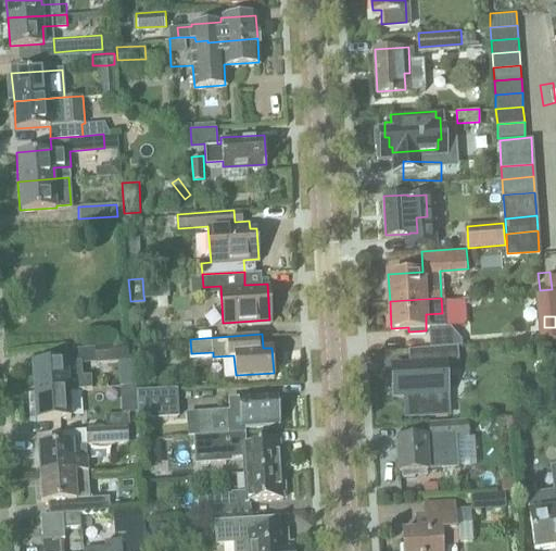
[(462,364),(460,340),(426,342),(426,364),(393,366),(394,395),(422,392),(424,408),(454,405),(452,365),(462,364)]
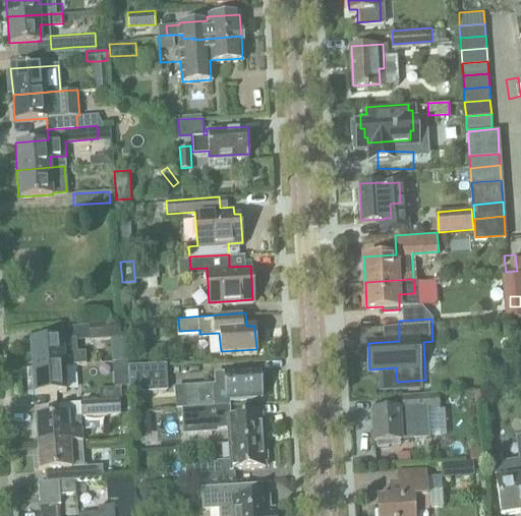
[(143,320),(131,321),(131,335),(143,334),(143,320)]
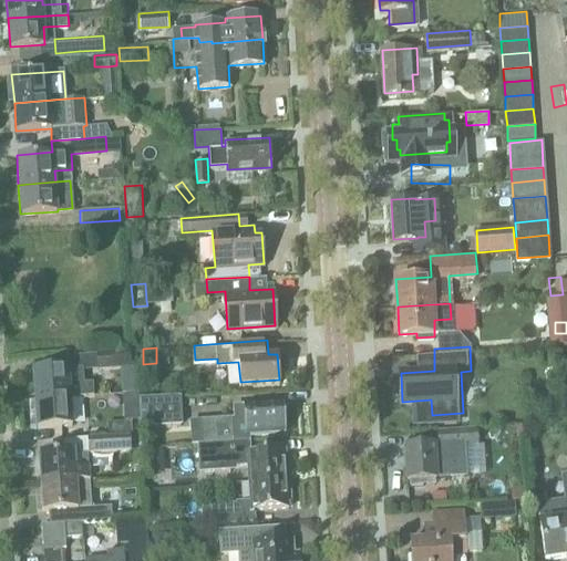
[(96,367),(129,365),(129,350),(96,352),(96,367)]
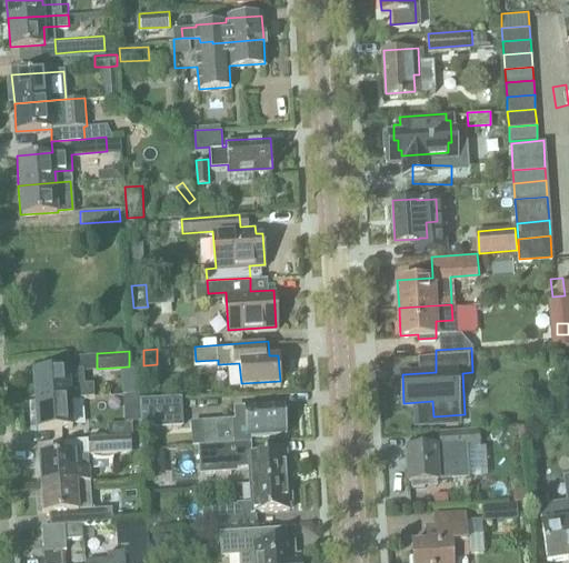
[(35,399),(70,395),(70,396),(97,394),(96,381),(86,382),(85,365),(33,370),(35,399)]
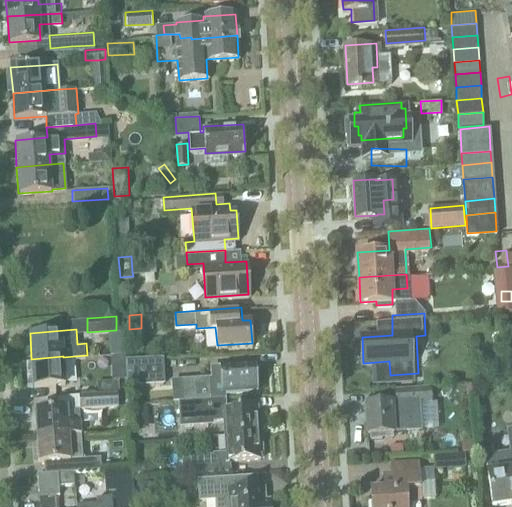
[(63,356),(31,359),(33,384),(65,382),(63,356)]
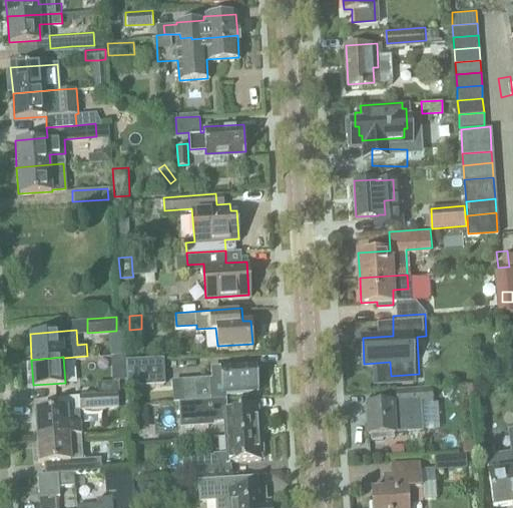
[(126,385),(165,382),(163,357),(124,359),(126,385)]
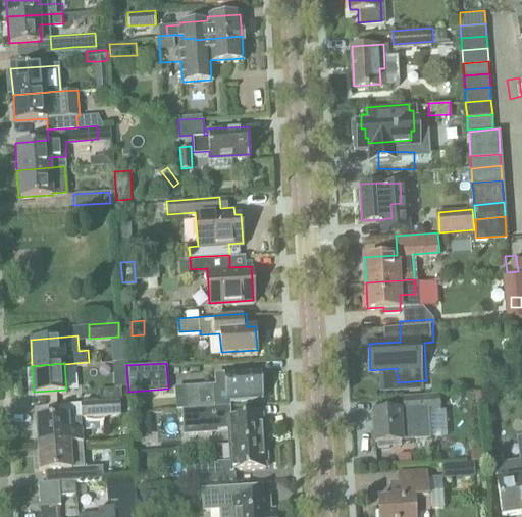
[(179,386),(180,407),(212,405),(212,403),(248,400),(248,398),(261,398),(259,370),(215,373),(215,384),(179,386)]
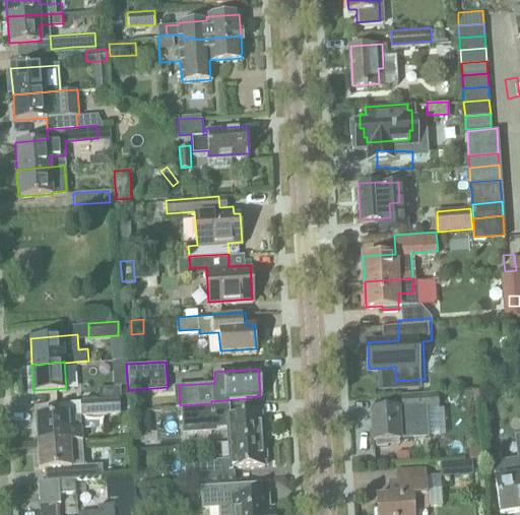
[(98,398),(118,396),(120,396),(119,385),(98,386),(98,398)]
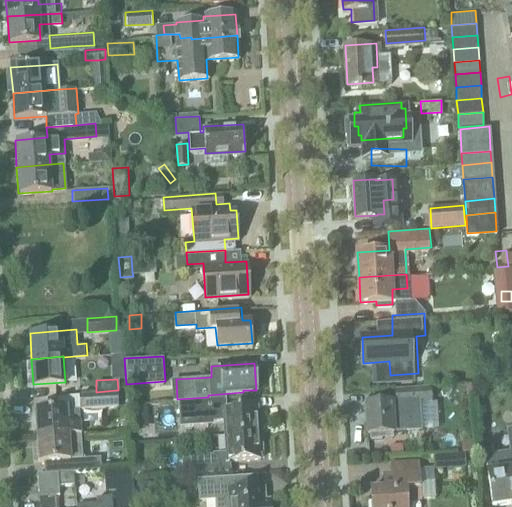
[(421,428),(419,400),(429,399),(428,384),(397,387),(398,401),(365,403),(367,432),(421,428)]
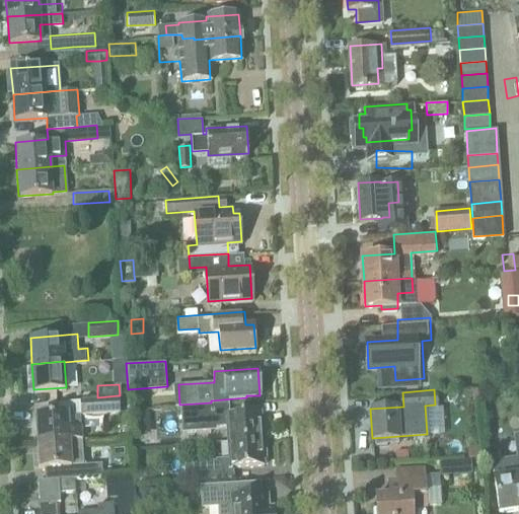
[(68,427),(68,415),(119,412),(118,395),(97,397),(55,400),(56,413),(35,415),(38,440),(80,437),(84,437),(83,426),(68,427)]
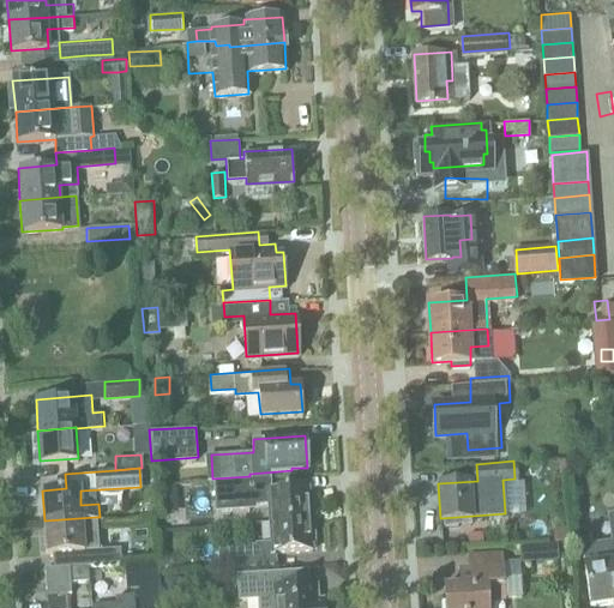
[(269,519),(313,516),(312,499),(308,499),(307,486),(271,488),(270,475),(250,476),(212,479),(215,510),(256,507),(254,503),(268,501),(269,519)]
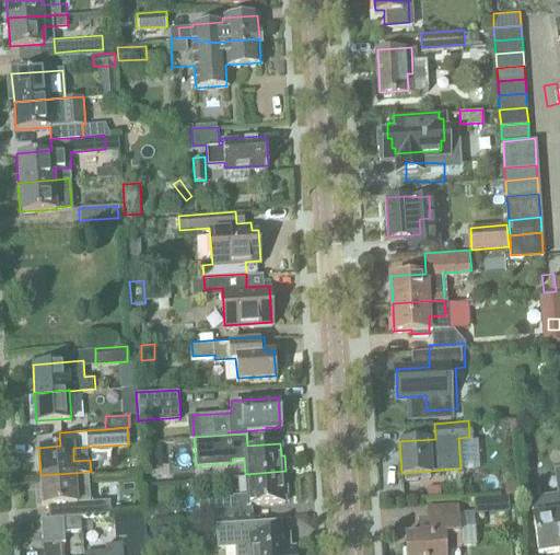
[(161,441),(148,442),(149,454),(162,453),(161,441)]
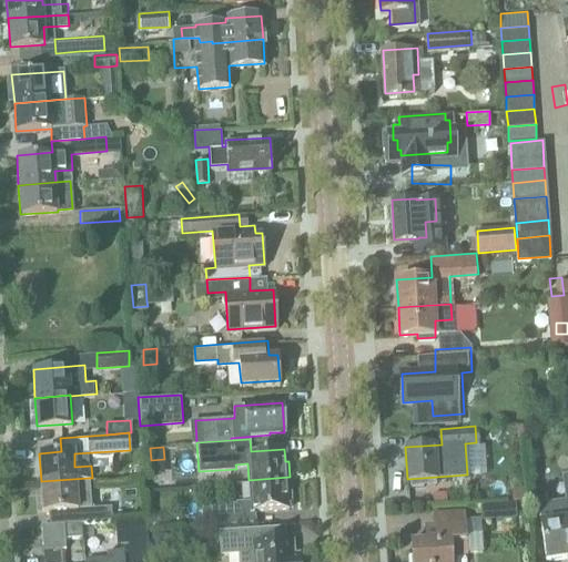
[(229,507),(201,508),(202,525),(254,522),(253,508),(287,506),(287,493),(291,493),(290,477),(249,480),(250,499),(236,500),(236,503),(229,504),(229,507)]
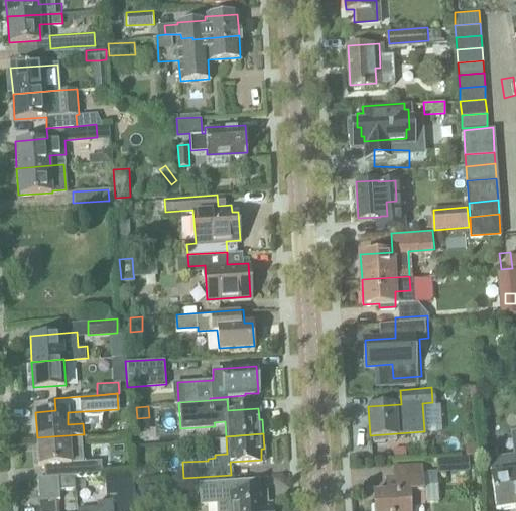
[(80,434),(37,437),(39,464),(81,461),(80,434)]
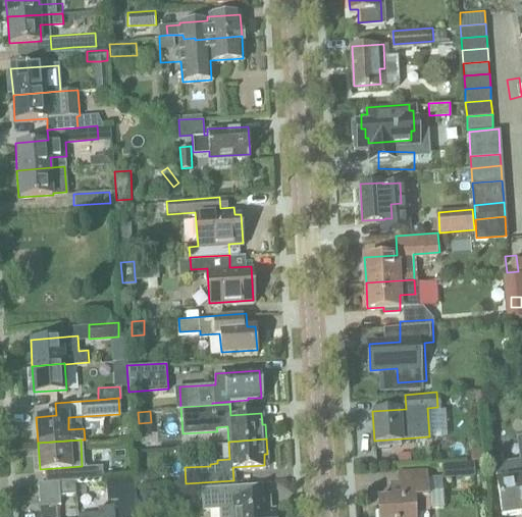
[(484,448),(470,449),(471,459),(485,458),(484,448)]
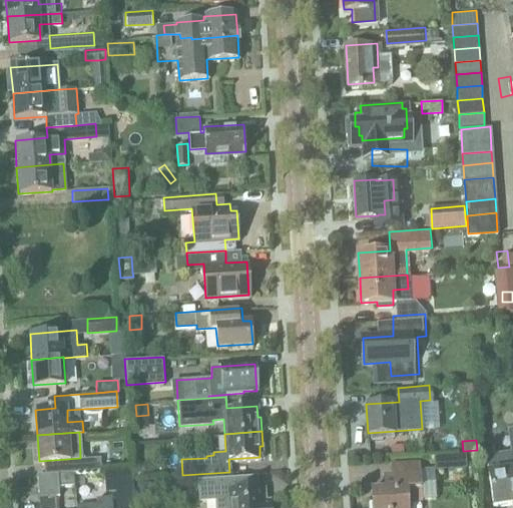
[(512,449),(486,454),(492,505),(512,502),(512,449)]
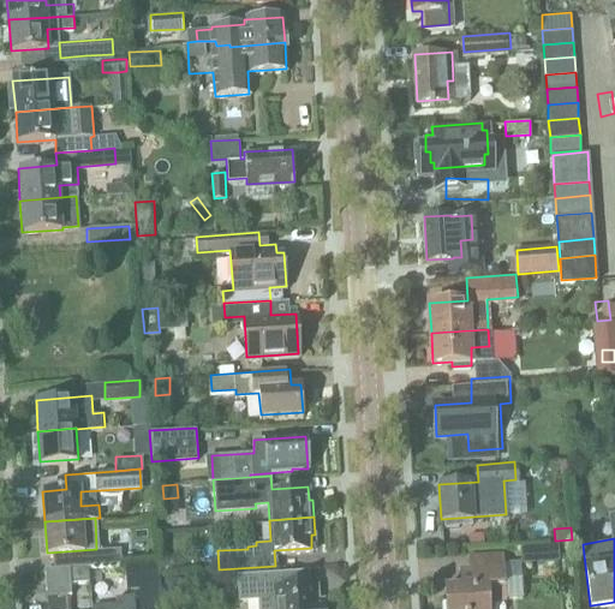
[(556,543),(520,545),(521,560),(556,559),(556,543)]
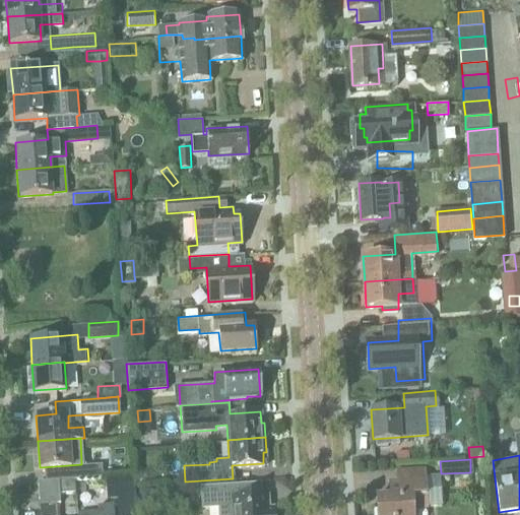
[(81,476),(105,475),(104,463),(81,464),(81,476)]
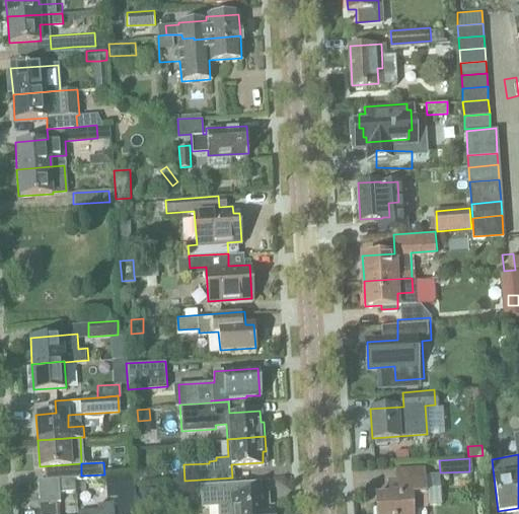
[(397,482),(390,483),(390,494),(375,495),(376,513),(411,513),(411,506),(426,505),(424,467),(396,469),(397,482)]
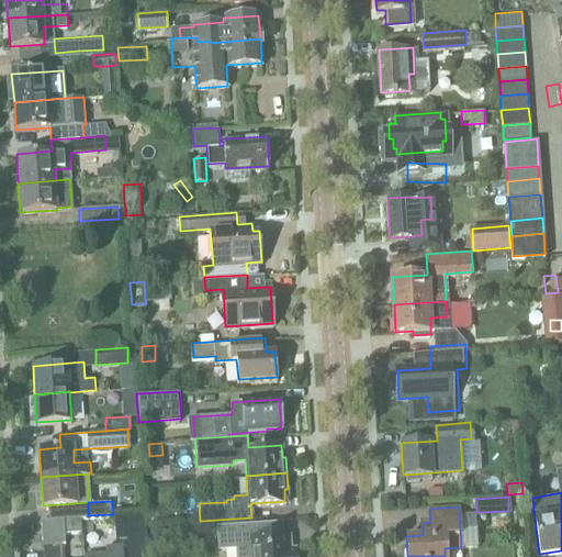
[(147,556),(145,513),(126,514),(128,556),(147,556)]
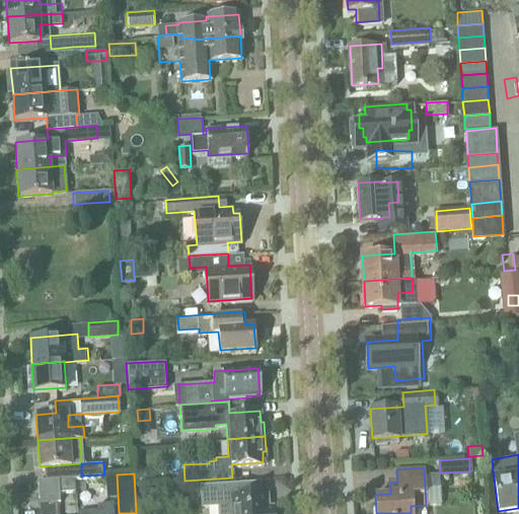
[(40,502),(62,501),(61,489),(75,488),(74,476),(39,479),(40,502)]
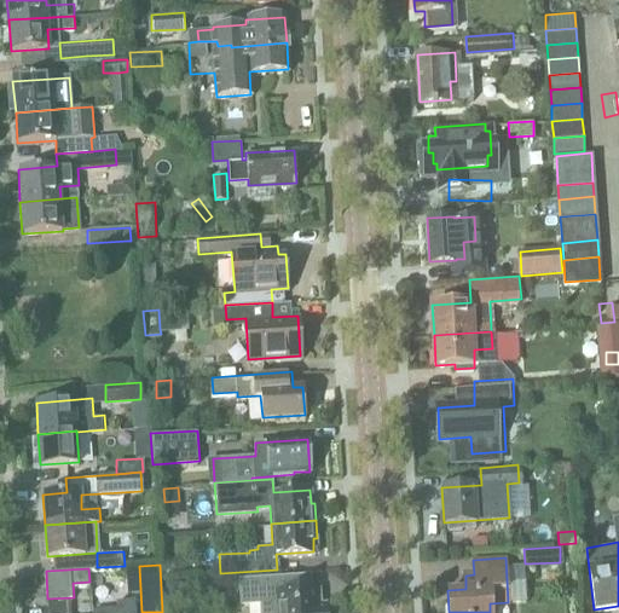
[(259,612),(324,612),(324,601),(319,601),(318,588),(293,590),(291,574),(238,578),(239,596),(247,602),(259,601),(259,612)]
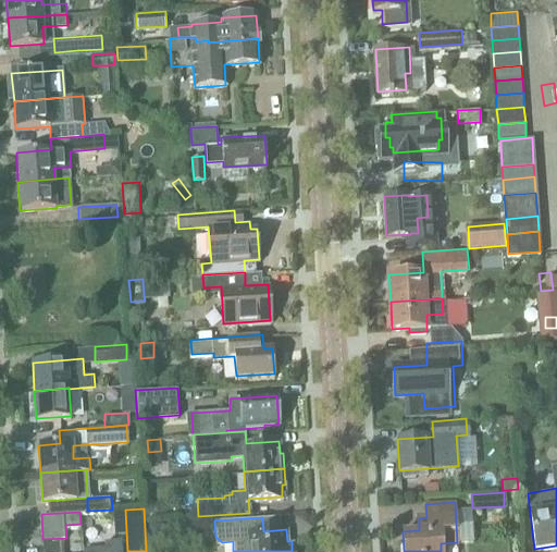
[(83,548),(83,551),(123,551),(122,540),(108,541),(108,547),(83,548)]
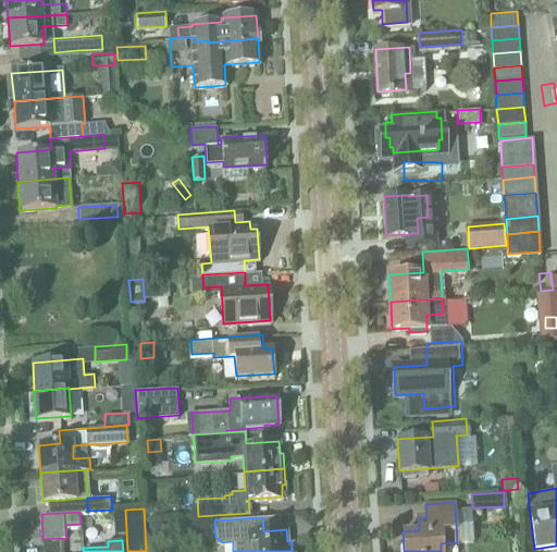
[(17,542),(17,551),(27,551),(27,542),(17,542)]
